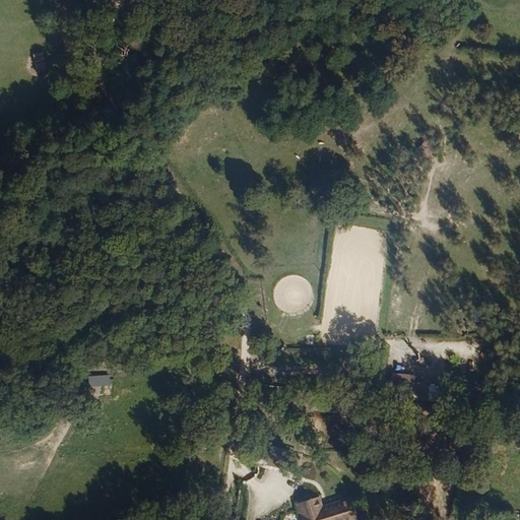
[(37,71),(46,70),(43,53),(34,55),(37,71)]
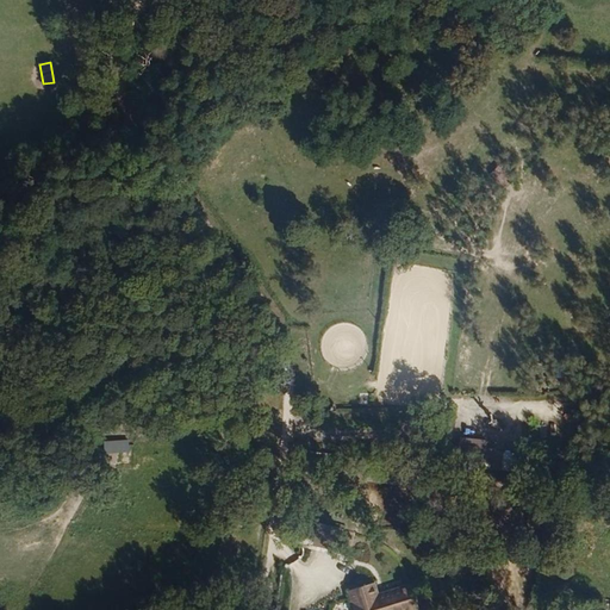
[(129,442),(105,443),(106,455),(130,453),(129,442)]
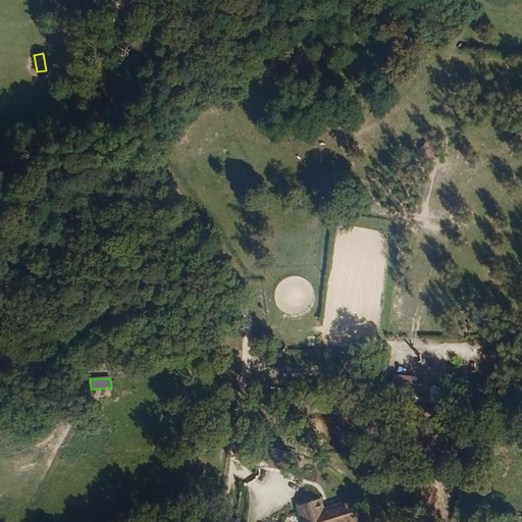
[(319,515),(318,511),(315,500),(293,507),(293,508),(297,521),(352,521),(347,503),(325,509),(326,513),(319,515)]
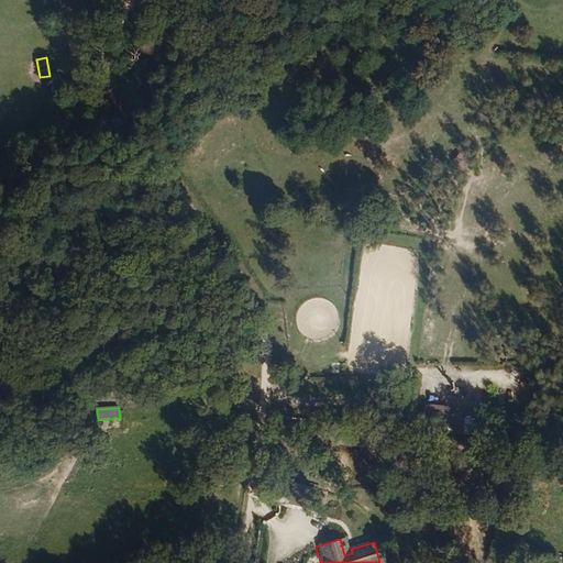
[(320,562),(316,548),(307,550),(310,562),(320,562)]
